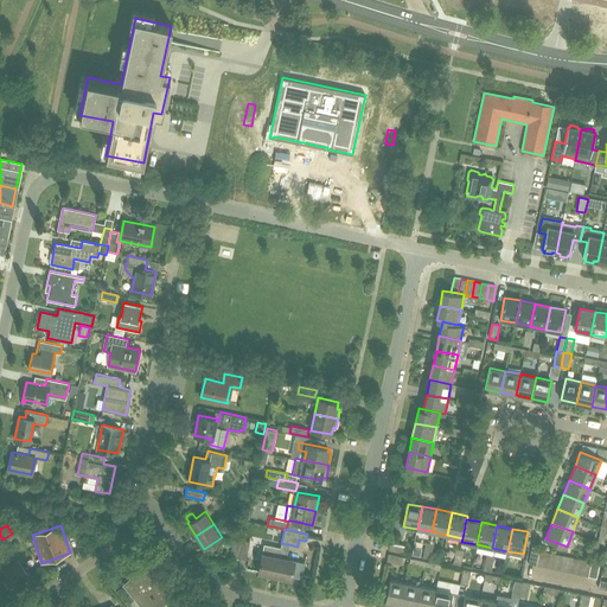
[(238,557),(243,540),(235,538),(231,556),(238,557)]
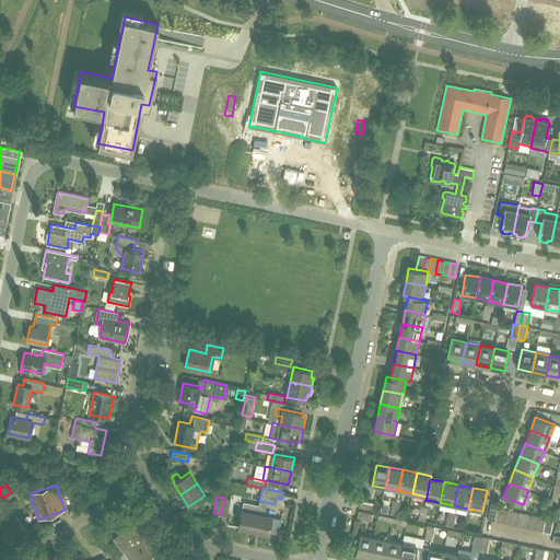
[(224,498),(220,514),(228,516),(231,500),(224,498)]
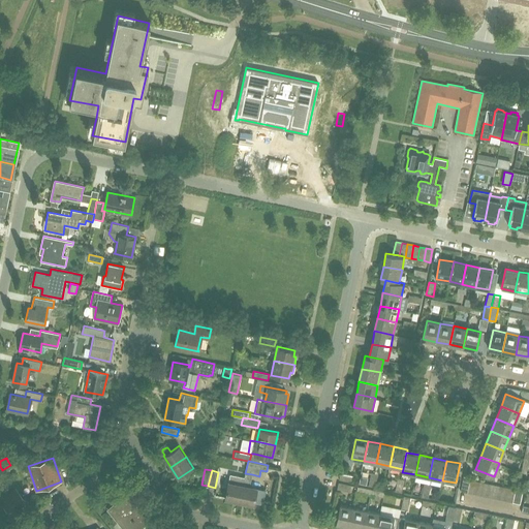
[(341,472),(339,478),(352,481),(353,475),(341,472)]
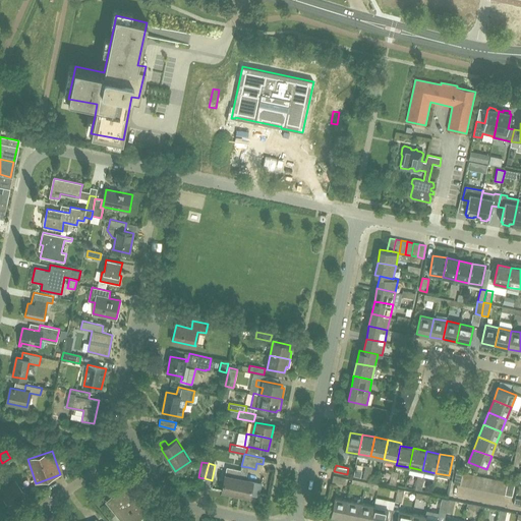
[(246,479),(248,467),(241,466),(239,477),(236,494),(249,497),(253,480),(246,479)]
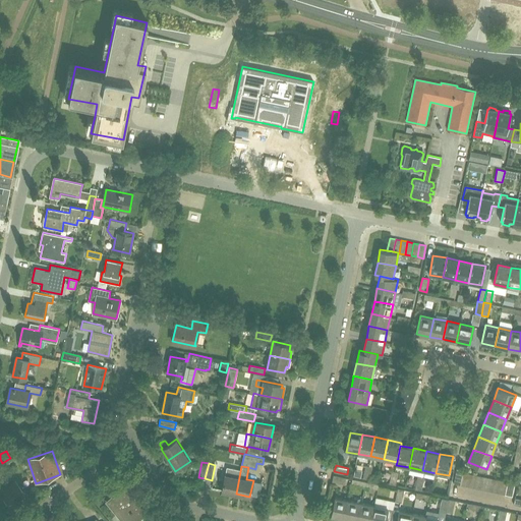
[(456,471),(454,483),(460,484),(462,472),(456,471)]
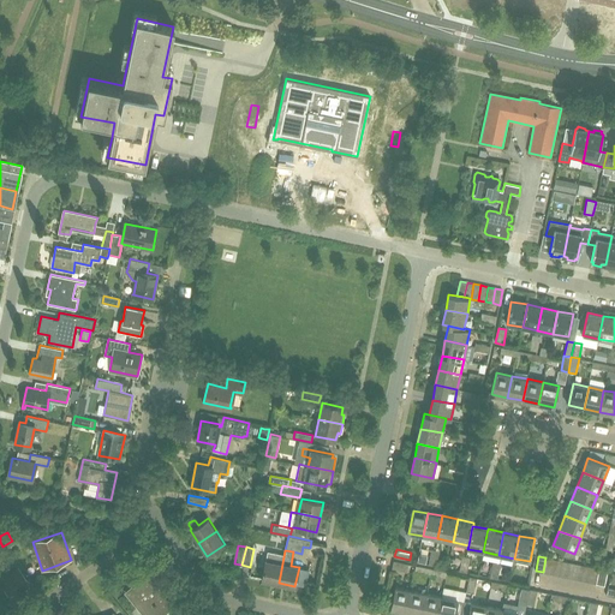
[(545,557),(543,572),(549,573),(553,559),(545,557)]
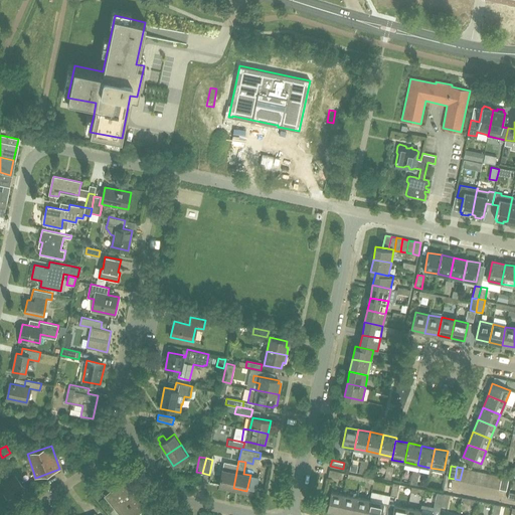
[(463,468),(460,480),(466,482),(468,469),(463,468)]
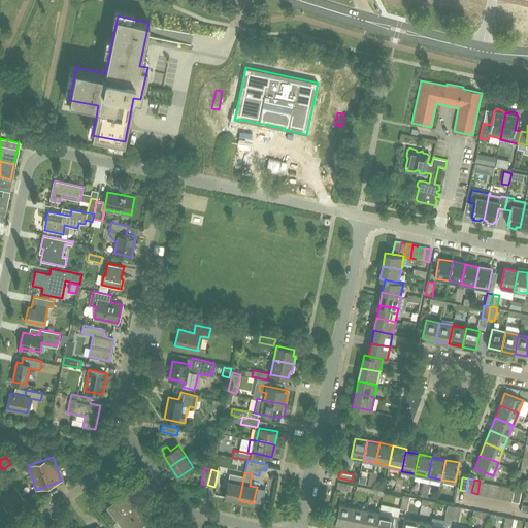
[(239,500),(242,484),(228,481),(225,497),(239,500)]
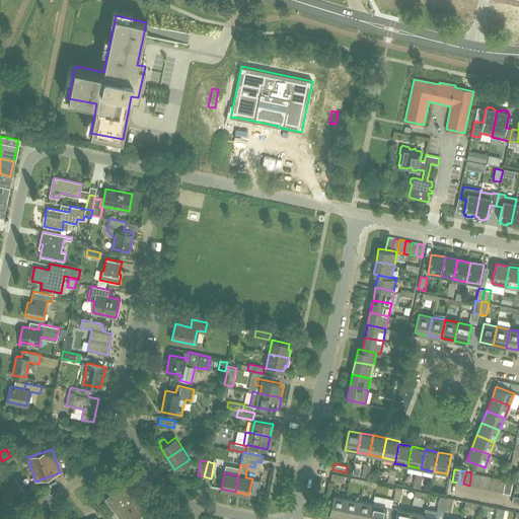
[(345,475),(332,472),(330,479),(344,482),(345,475)]
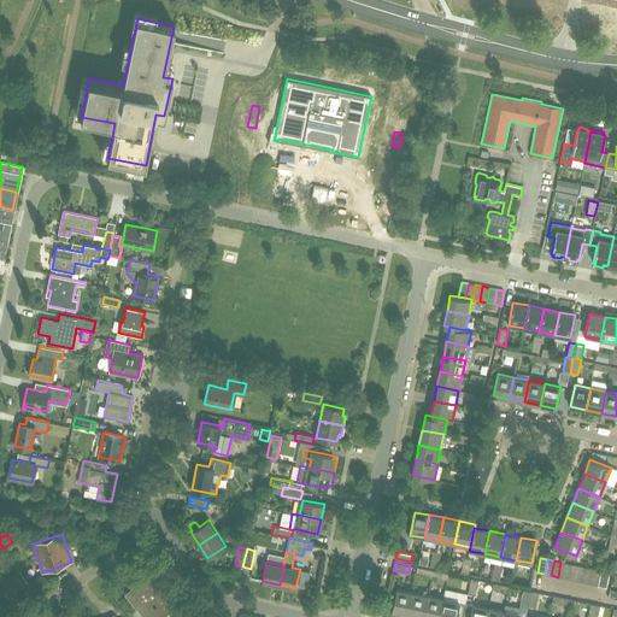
[(560,562),(558,577),(564,579),(568,563),(560,562)]
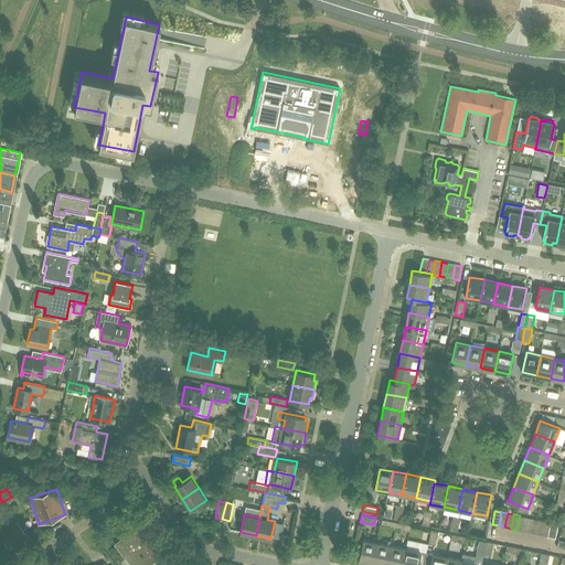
[(520,515),(516,530),(523,531),(526,518),(520,515)]
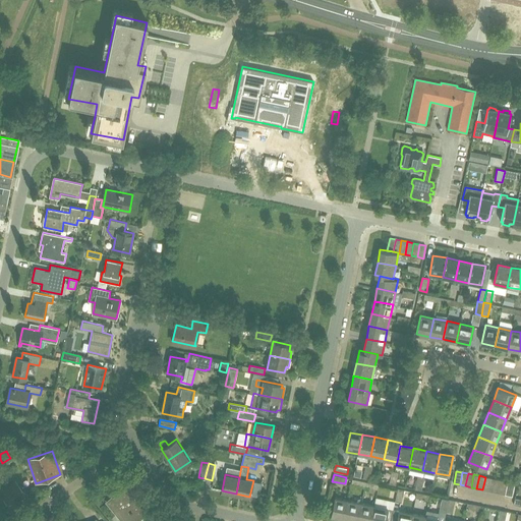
[(485,477),(482,489),(487,490),(490,478),(485,477)]
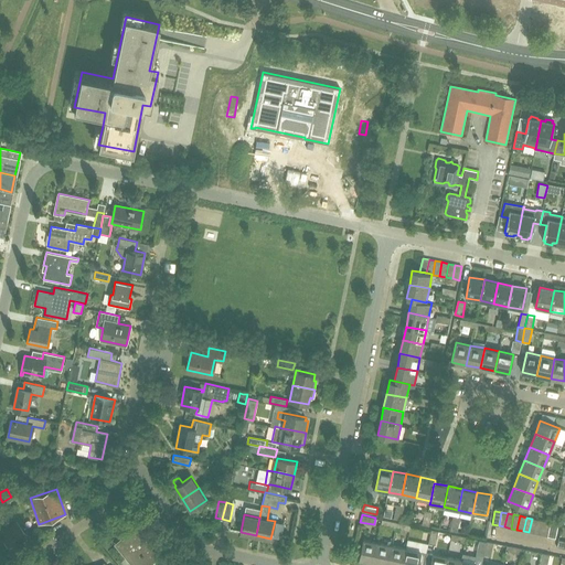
[(532,519),(529,532),(535,533),(539,520),(532,519)]
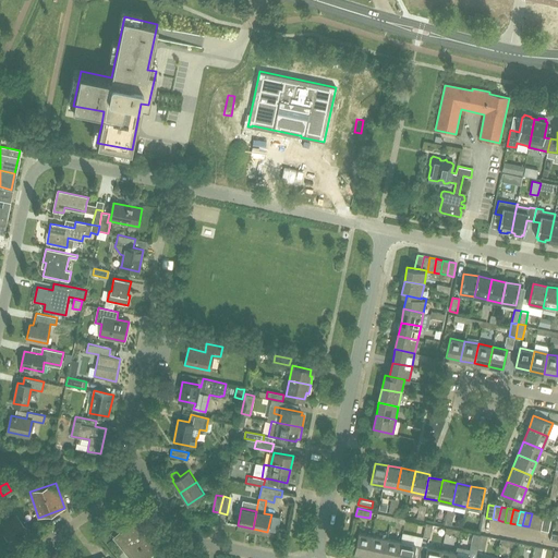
[(129,557),(148,557),(159,549),(155,543),(158,541),(135,513),(129,519),(132,523),(114,537),(130,556),(129,557)]
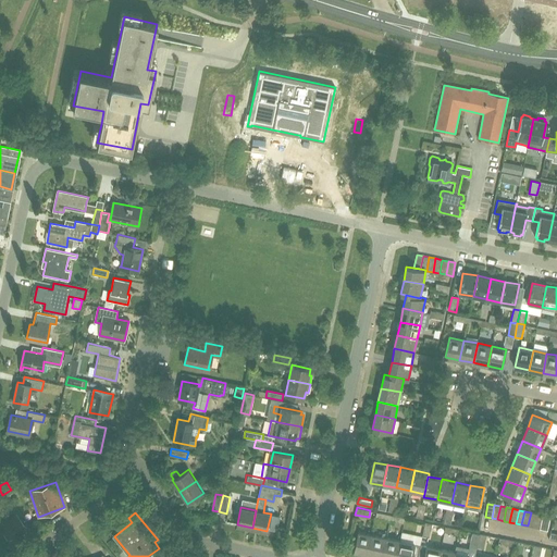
[(531,512),(528,525),(534,527),(536,514),(531,512)]
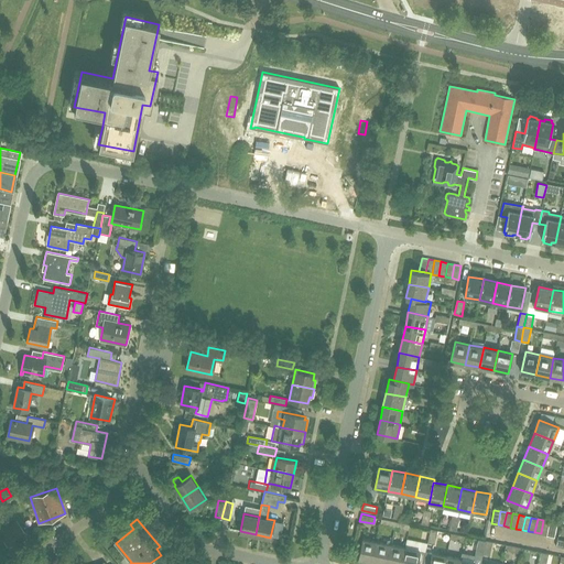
[(543,520),(541,533),(546,535),(550,521),(543,520)]
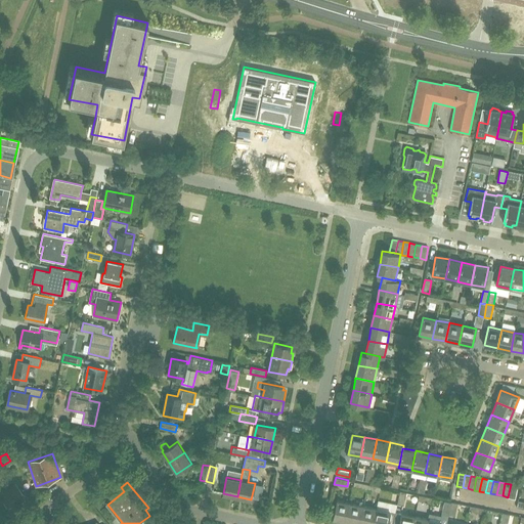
[(15,484),(0,497),(13,512),(29,498),(15,484)]
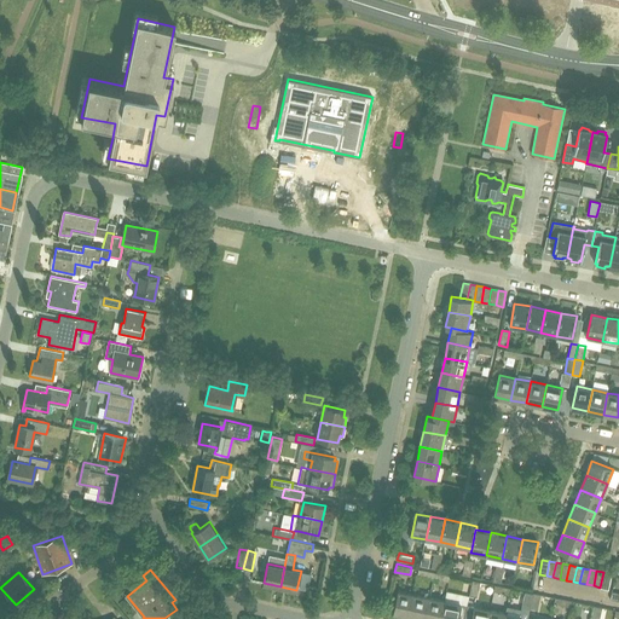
[(603,572),(600,588),(608,589),(612,574),(603,572)]
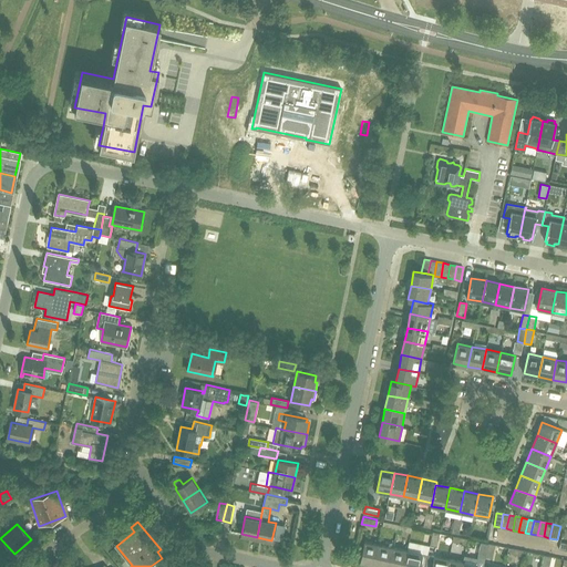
[(433,532),(430,545),(437,546),(440,533),(433,532)]
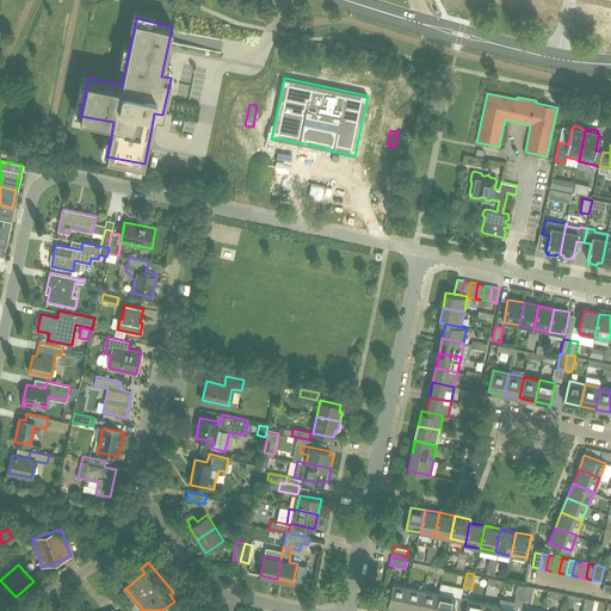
[(405,608),(408,586),(393,582),(388,605),(405,608)]
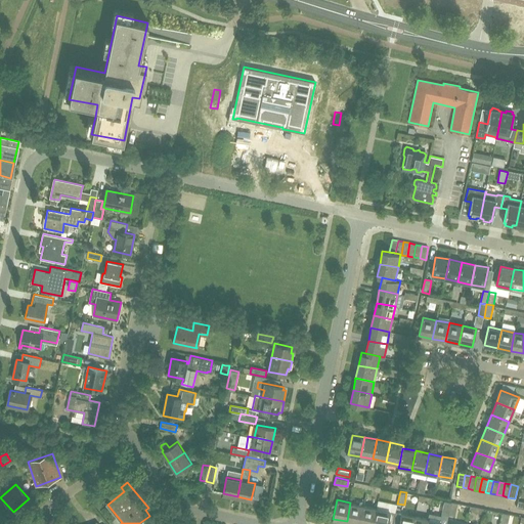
[(445,500),(442,514),(448,515),(451,501),(445,500)]
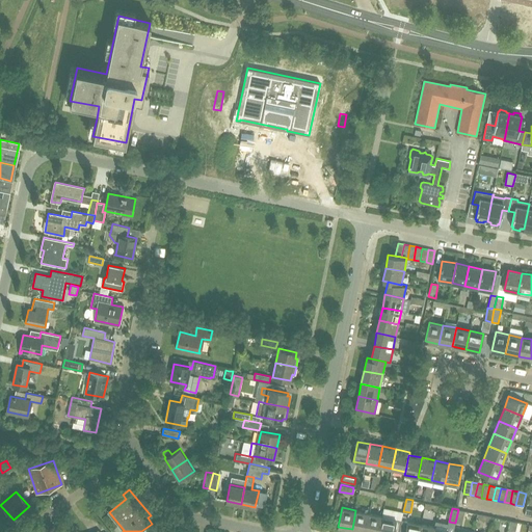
[(458,509),(455,523),(462,524),(464,511),(458,509)]
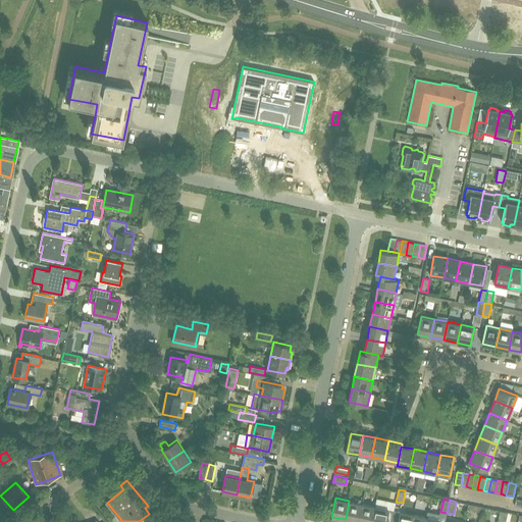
[(358,521),(362,504),(349,501),(346,519),(358,521)]
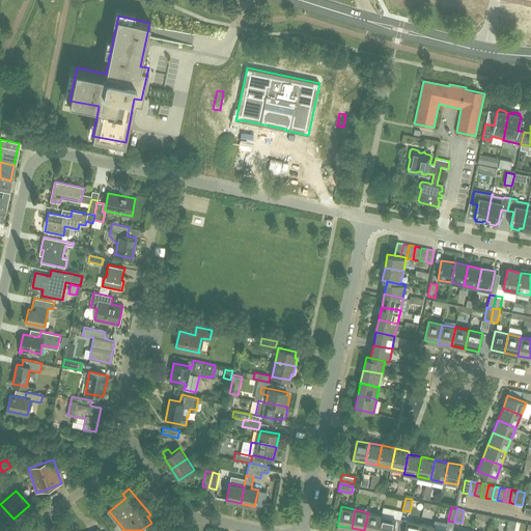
[(378,530),(382,515),(368,512),(364,530),(378,530)]
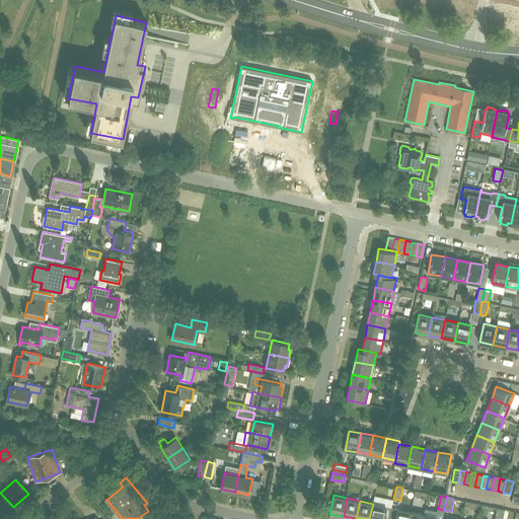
[(373,504),(369,518),(383,518),(386,506),(373,504)]
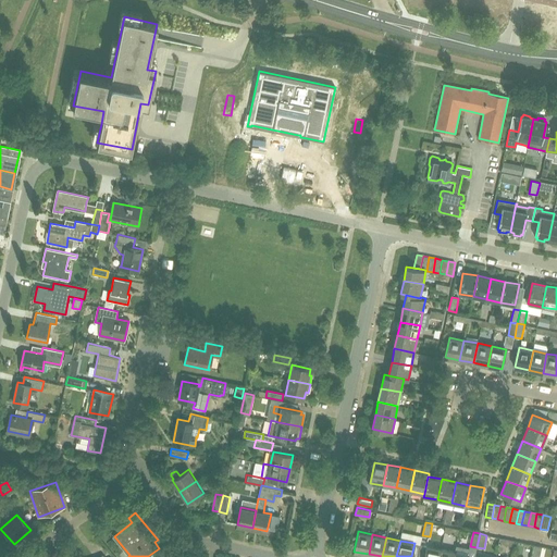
[(438,556),(441,548),(426,546),(423,556),(438,556)]
